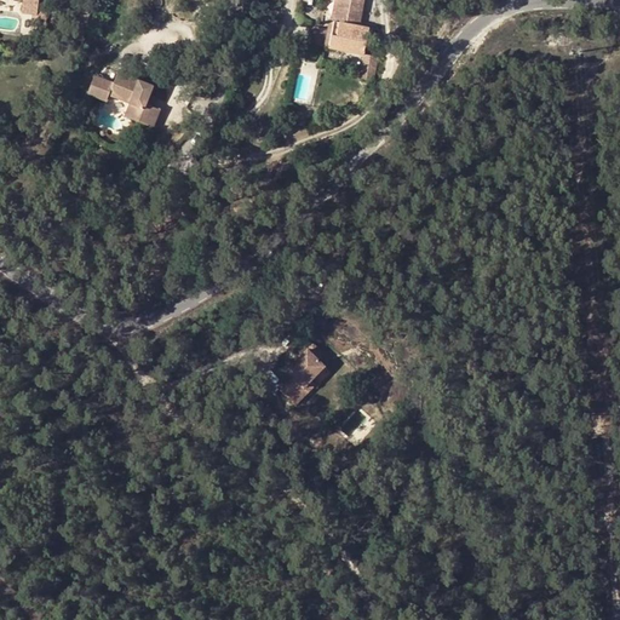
[(26,0),(27,1),(26,15),(40,17),(41,0),(26,0)]
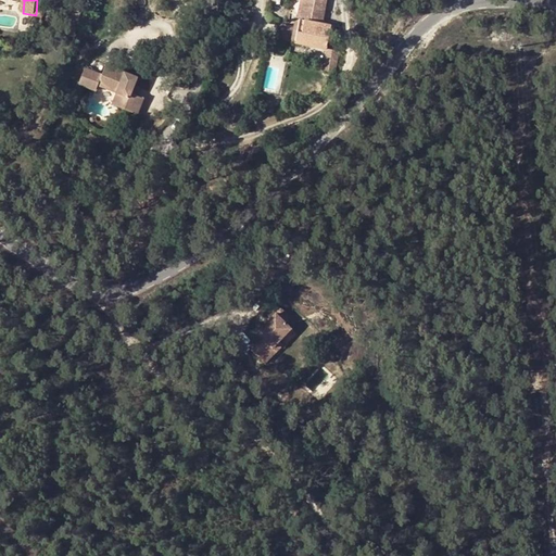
[(323,25),(326,0),(303,0),(300,22),(295,21),(293,26),(291,43),(295,45),(327,50),(331,26),(323,25)]
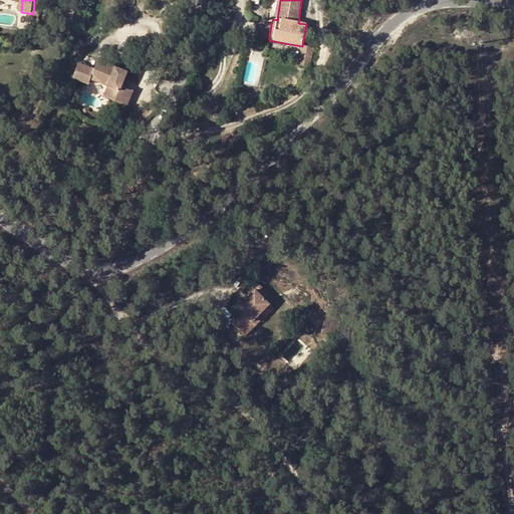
[(269,40),(271,24),(258,22),(256,37),(269,40)]
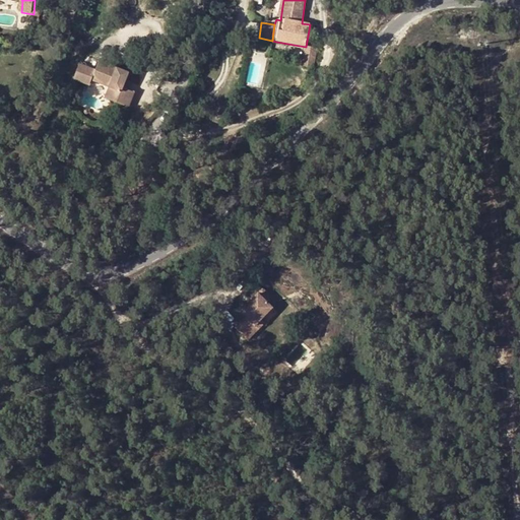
[(244,43),(239,39),(232,50),(237,53),(244,43)]
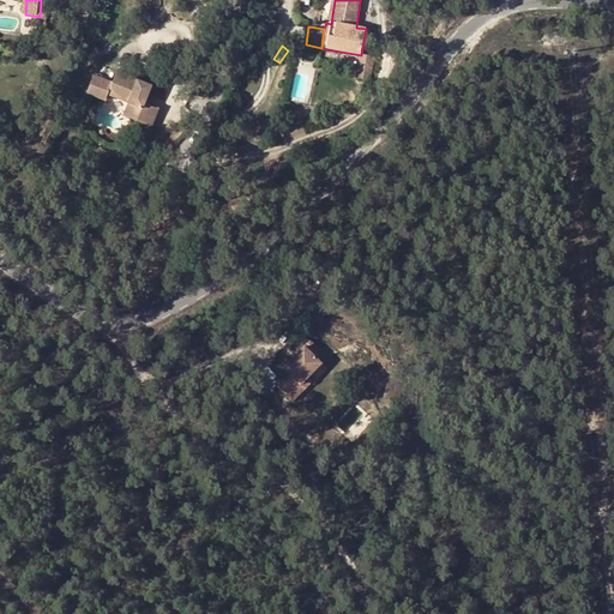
[(361,55),(355,79),(368,83),(373,58),(361,55)]
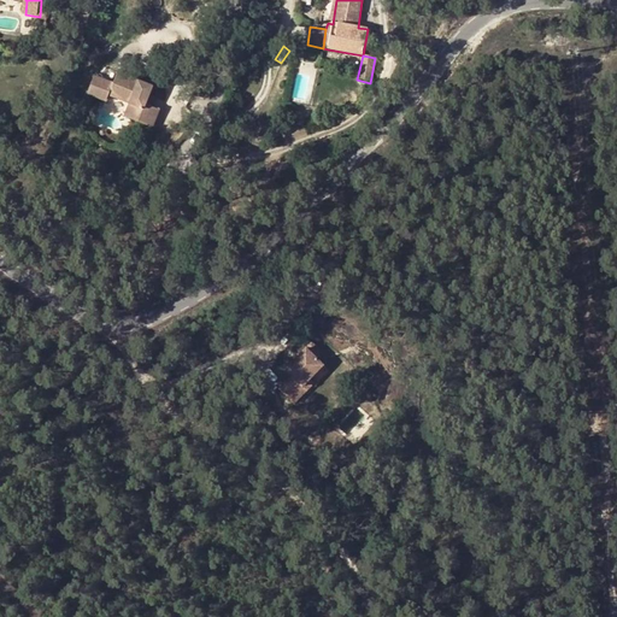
[(99,76),(92,93),(107,100),(110,94),(131,103),(125,116),(139,122),(141,118),(154,124),(160,110),(147,104),(154,87),(122,74),(117,84),(99,76)]
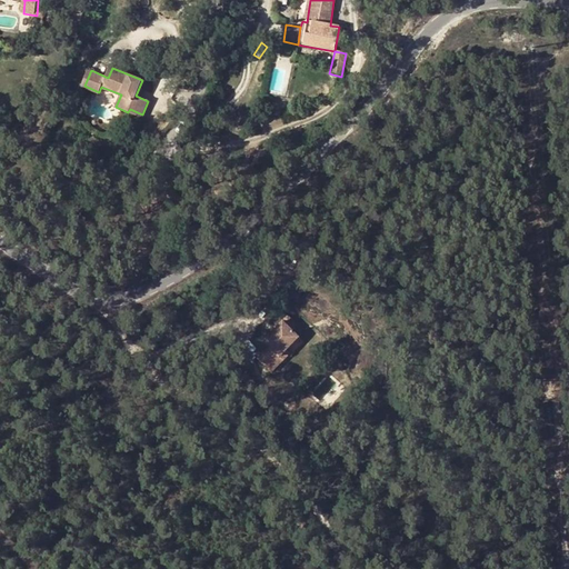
[(142,115),(130,109),(128,112),(140,118),(142,115)]
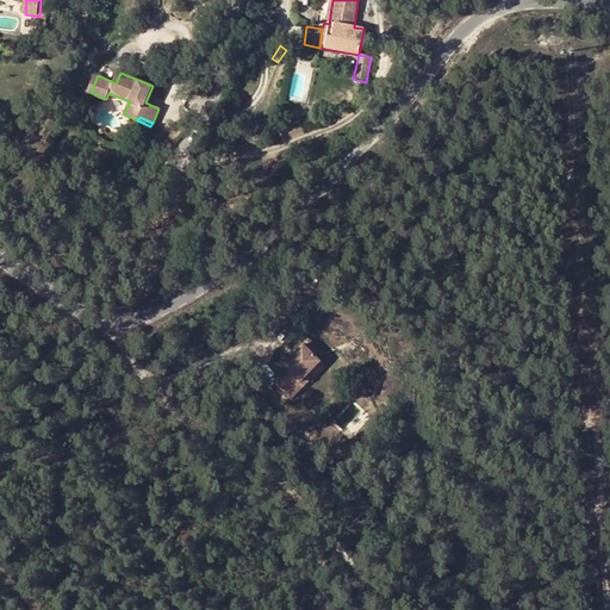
[(315,280),(311,288),(323,294),(327,285),(315,280)]
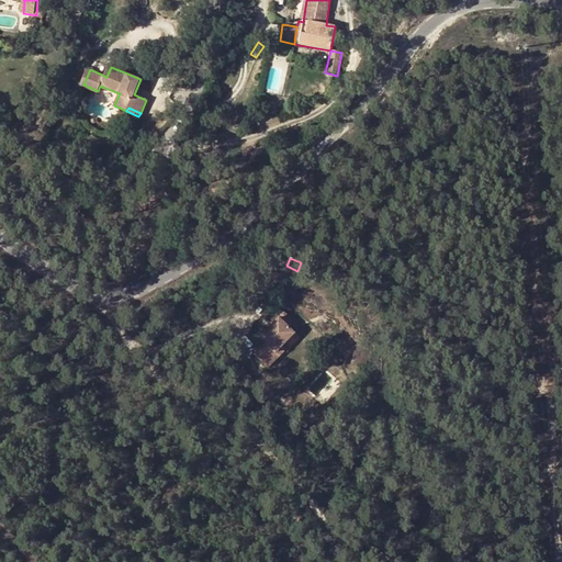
[(293,325),(282,314),(256,340),(260,346),(249,357),(265,372),(274,361),(270,356),(280,347),(290,336),(288,332),(293,325)]
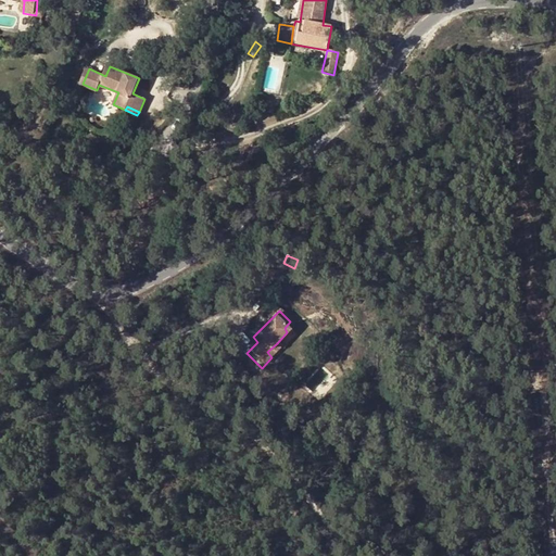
[(277,343),(267,352),(272,357),(281,348),(277,343)]
